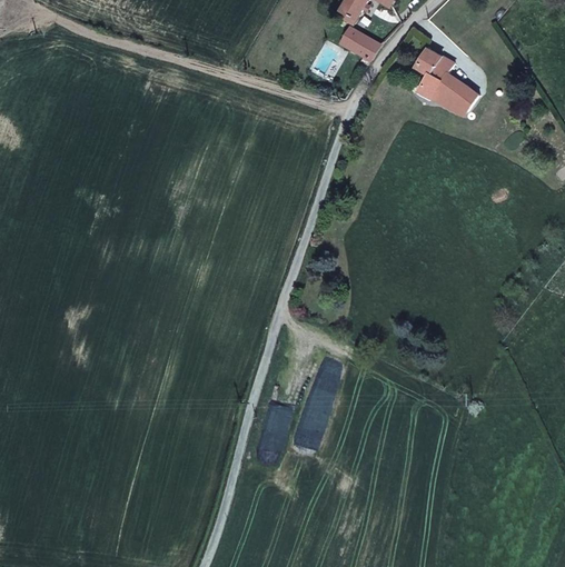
[(355,18),(365,0),(344,0),(339,8),(355,18)]
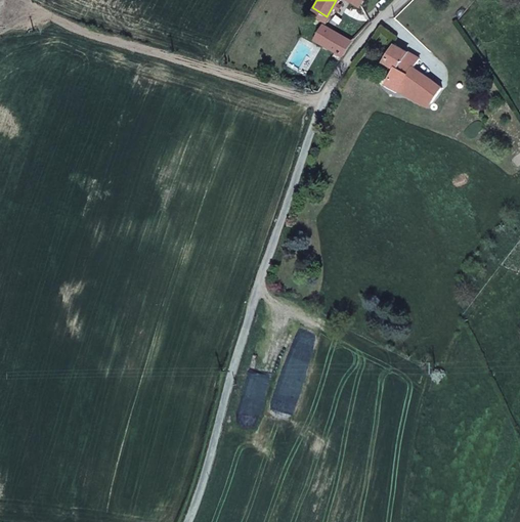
[(323,22),(327,16),(312,7),(309,12),(323,22)]
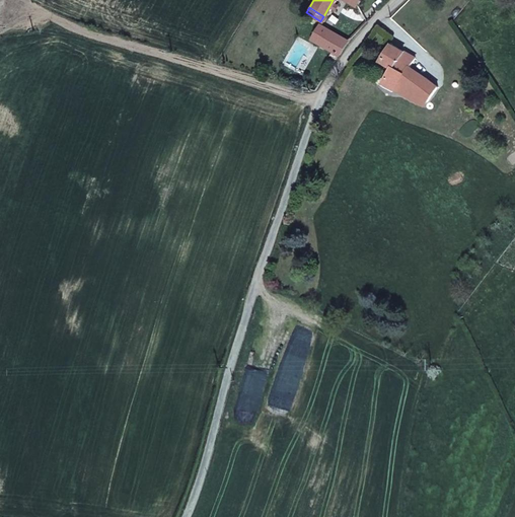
[(337,53),(346,40),(317,22),(309,38),(328,49),(336,53),(337,53)]
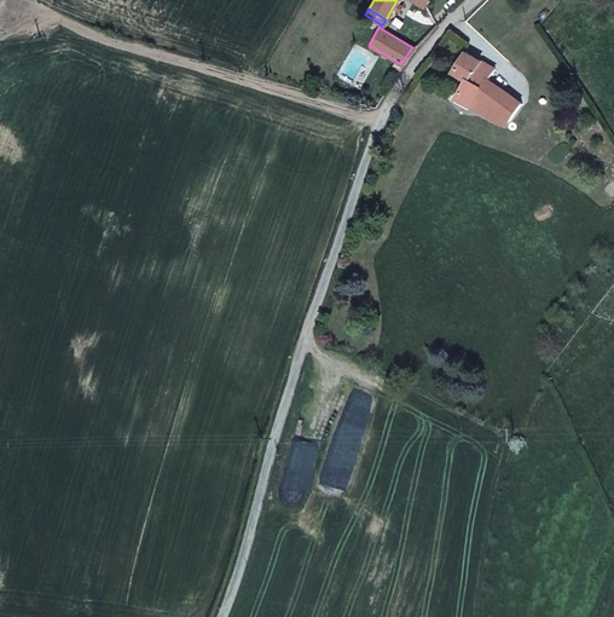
[(520,102),(504,91),(485,79),(492,68),(479,59),(463,51),(450,70),(464,79),(452,96),(465,104),(479,110),(481,105),(490,110),(491,109),(503,117),(505,120),(520,102)]
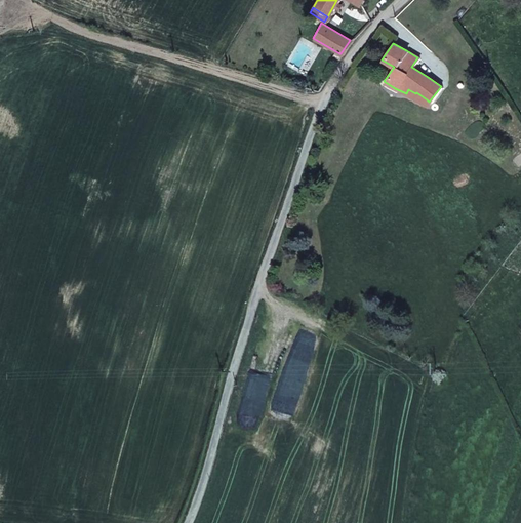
[(339,53),(332,49),(329,54),(335,58),(339,53)]
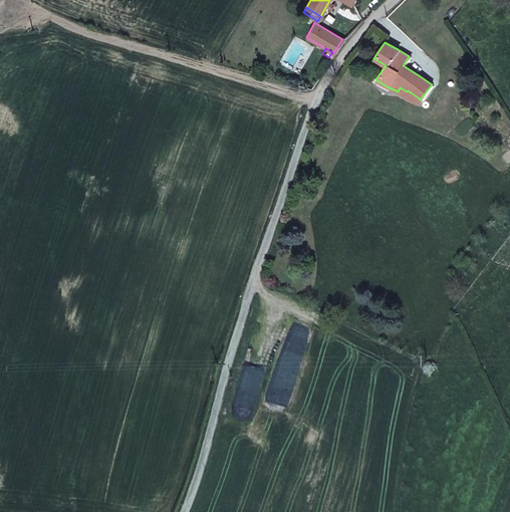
[(387,86),(375,79),(372,78),(371,81),(373,83),(374,83),(383,87),(384,87),(384,88),(386,89),(387,86)]
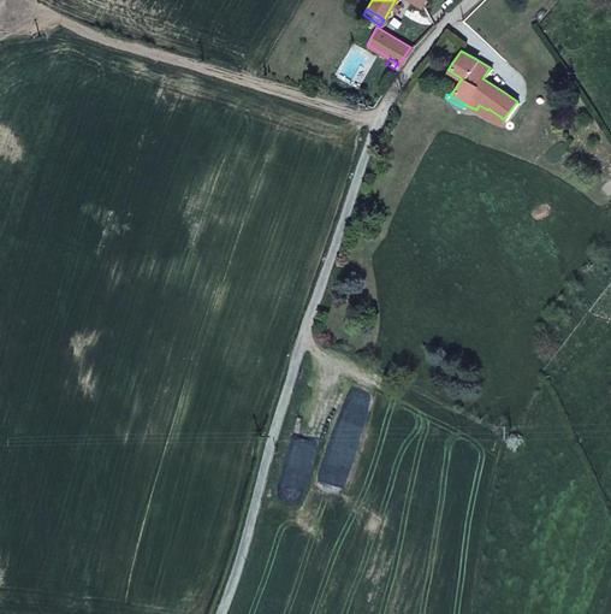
[(500,117),(488,108),(487,110),(479,105),(476,110),(498,123),(500,117)]
